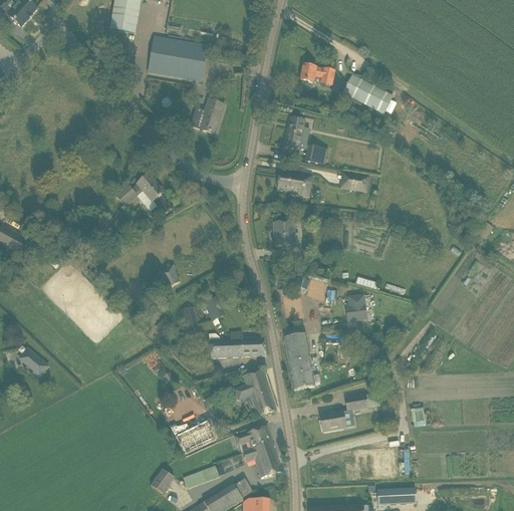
[(20,0),(12,9),(4,2),(0,7),(0,6),(0,17),(5,11),(8,14),(7,14),(21,26),(26,20),(27,20),(32,14),(37,7),(30,1),(31,0),(20,0)]
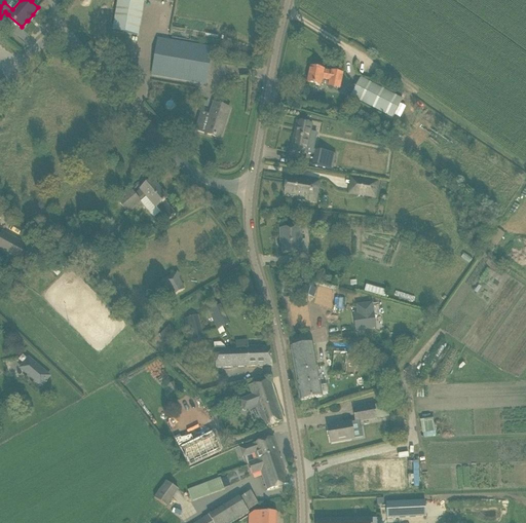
[(117,0),(112,28),(139,32),(144,0),(117,0)]
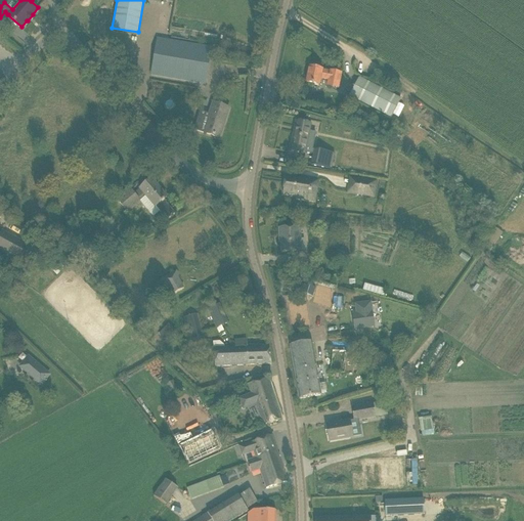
[(158,36),(151,73),(204,82),(211,46),(158,36)]
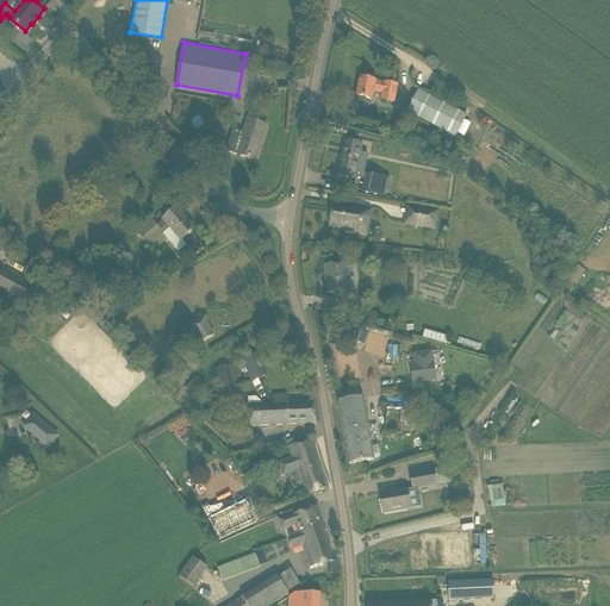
[(384,79),(384,80),(360,75),(356,93),(371,97),(372,88),(380,89),(379,97),(392,99),(396,81),(384,79)]
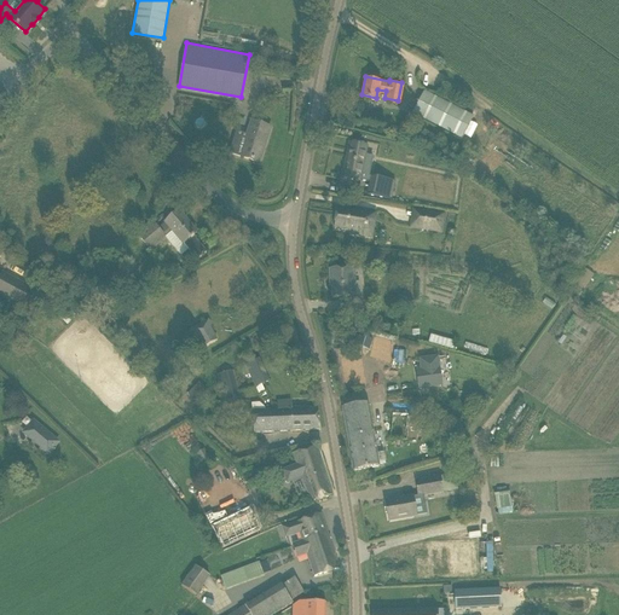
[(462,135),(474,112),(424,87),(412,110),(462,135)]
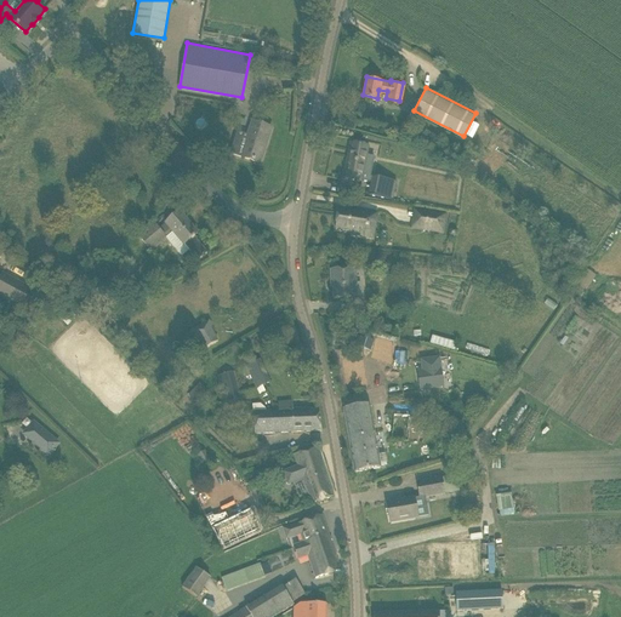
[(260,160),(271,125),(252,120),(248,136),(237,132),(231,150),(260,160)]
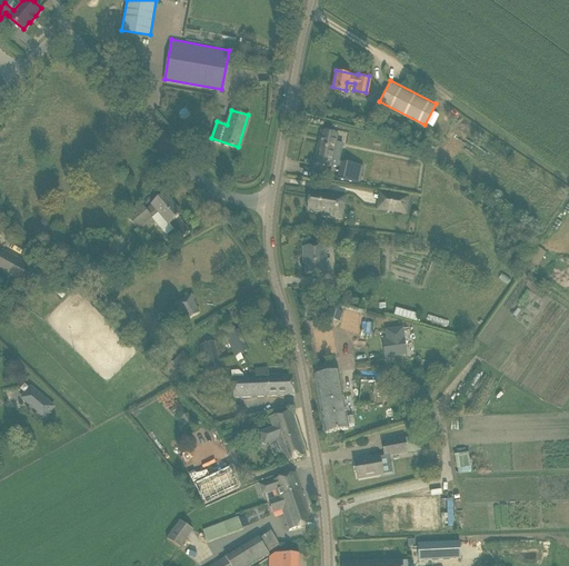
[(315,161),(331,165),(331,164),(340,165),(338,177),(359,181),(363,164),(341,159),(341,160),(332,158),(338,132),(321,128),(315,161)]
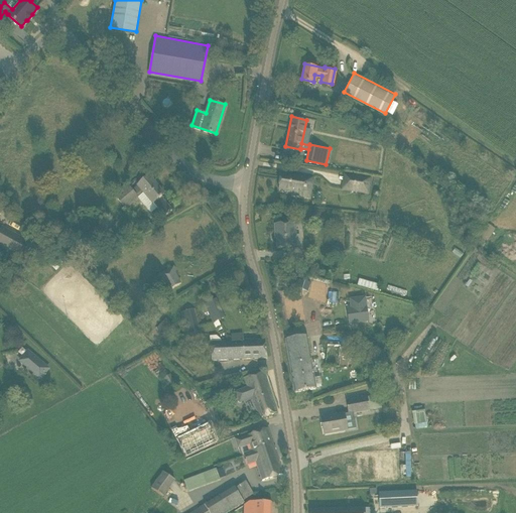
[(396,130),(383,123),(380,127),(389,133),(388,135),(392,137),(396,130)]
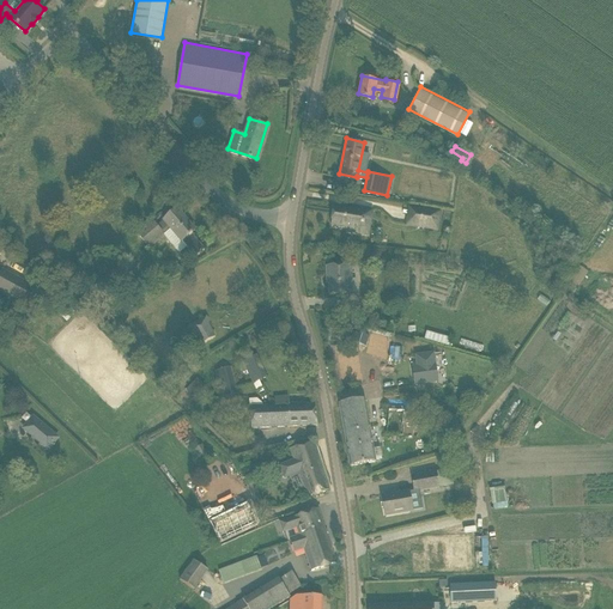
[(369,232),(372,207),(334,201),(331,224),(347,226),(347,229),(369,232)]
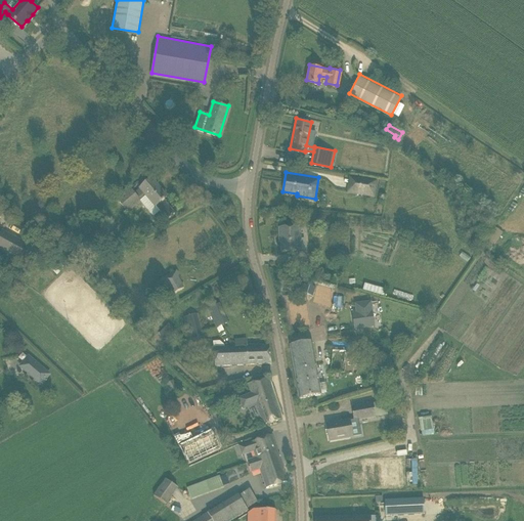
[(375,196),(378,178),(361,176),(358,193),(375,196)]
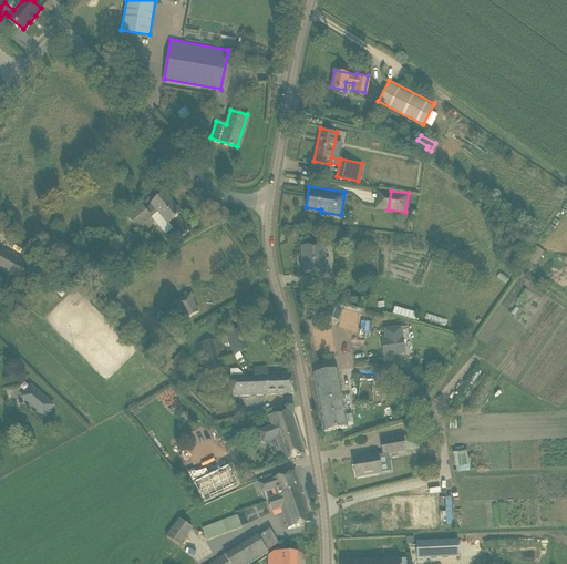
[(189,228),(176,214),(179,211),(163,192),(145,207),(140,202),(125,214),(137,227),(152,215),(165,233),(173,226),(181,236),(189,228)]
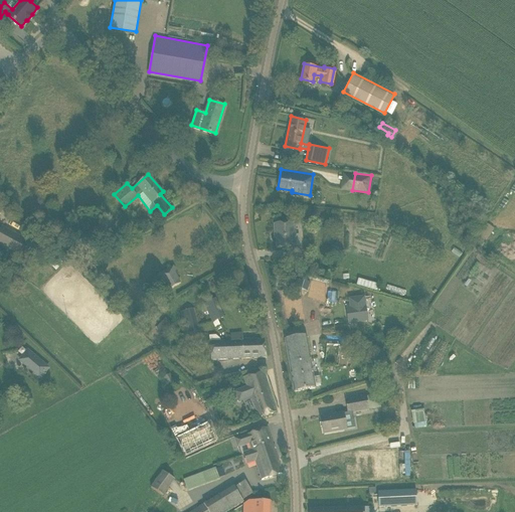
[(277,244),(296,244),(296,221),(275,221),(275,235),(277,235),(277,244)]
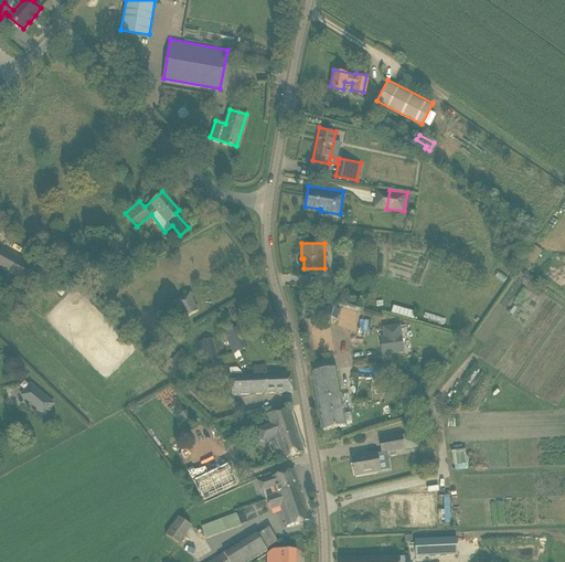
[(28,261),(2,246),(1,247),(0,246),(0,265),(19,276),(28,261)]
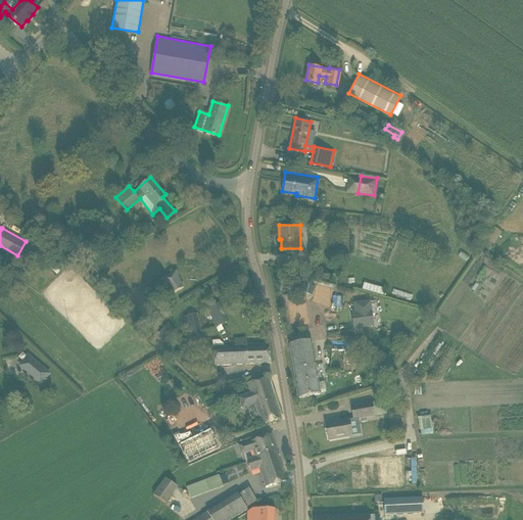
[(179,273),(176,268),(160,278),(170,293),(183,285),(177,275),(179,273)]
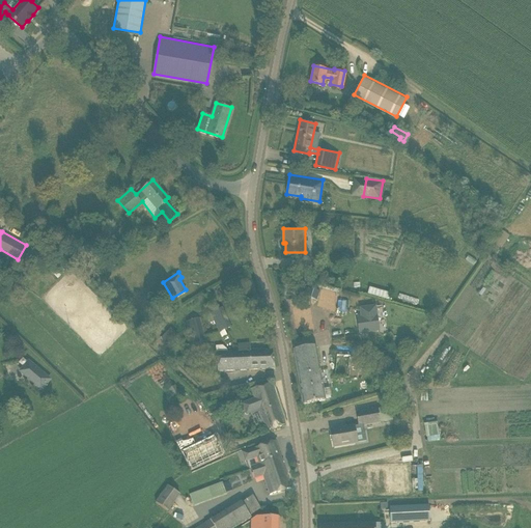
[(370,284),(368,290),(390,296),(391,289),(370,284)]
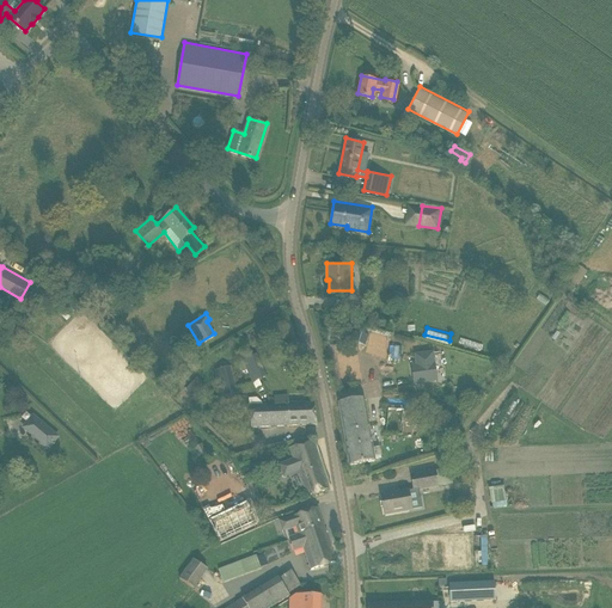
[(359,331),(356,339),(365,342),(366,333),(359,331)]
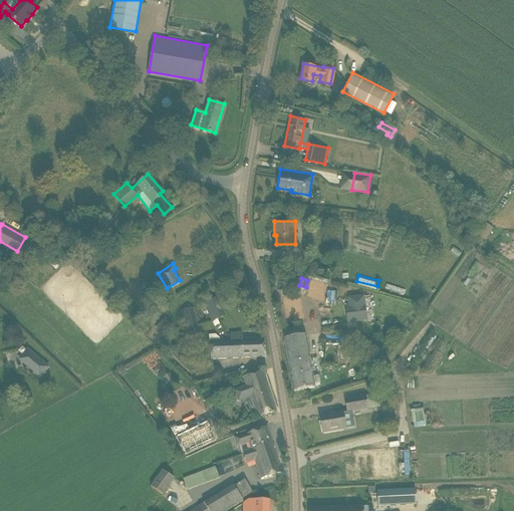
[(216,295),(205,300),(213,319),(217,317),(224,314),(216,295)]
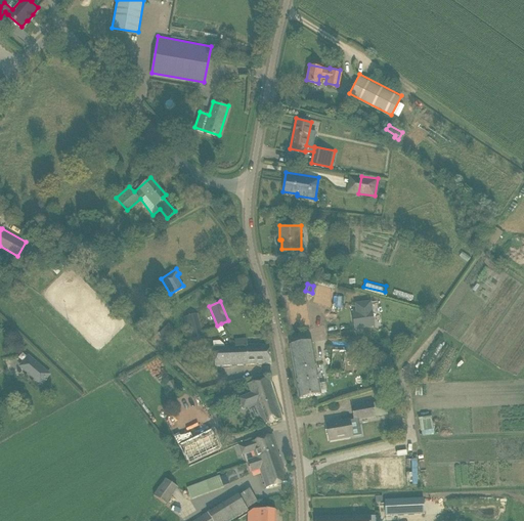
[(374,326),(372,313),(370,313),(368,303),(355,305),(357,313),(353,314),(355,328),(374,326)]
